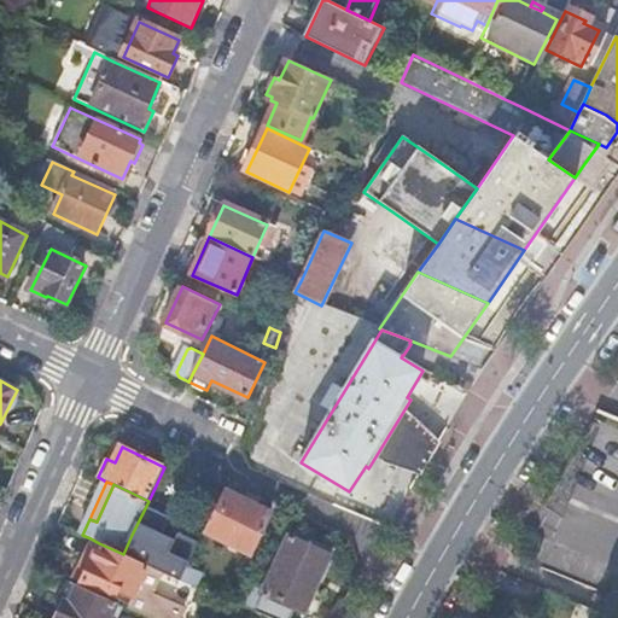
[(226,490),(205,531),(252,554),(273,513),(226,490)]
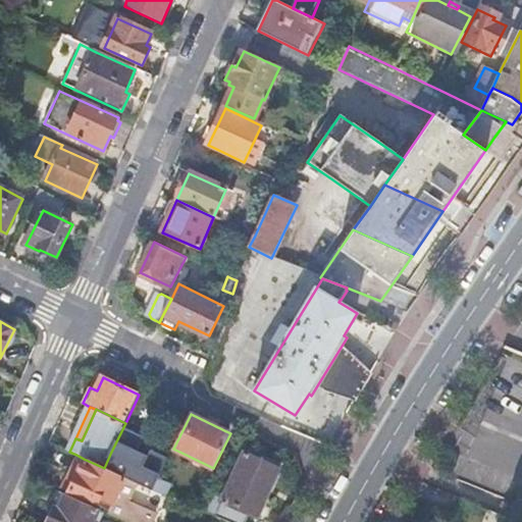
[(521,521),(521,438),(483,422),(460,479),(508,500),(502,514),(521,521)]
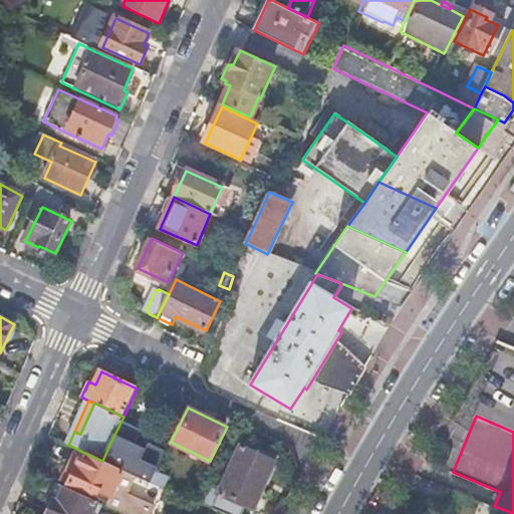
[(122,471),(150,483),(165,451),(150,444),(142,460),(109,445),(102,461),(122,471)]
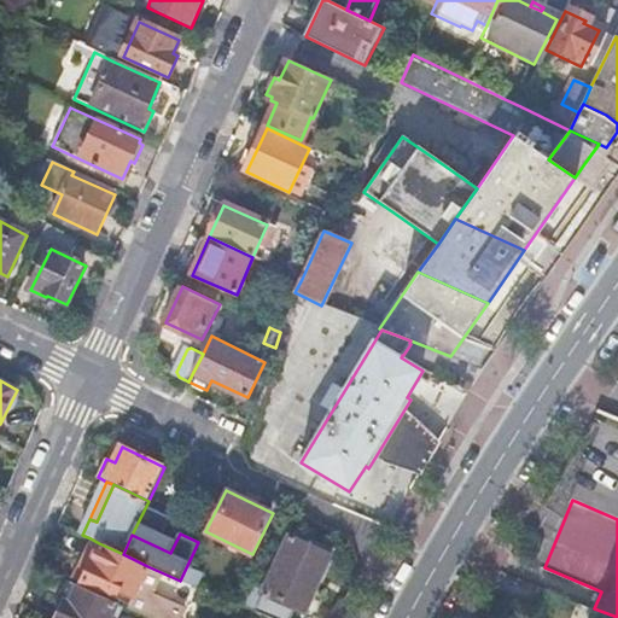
[(252,611),(269,617),(270,617),(292,617),(297,610),(302,612),(314,588),(315,589),(332,554),(290,534),(252,611)]
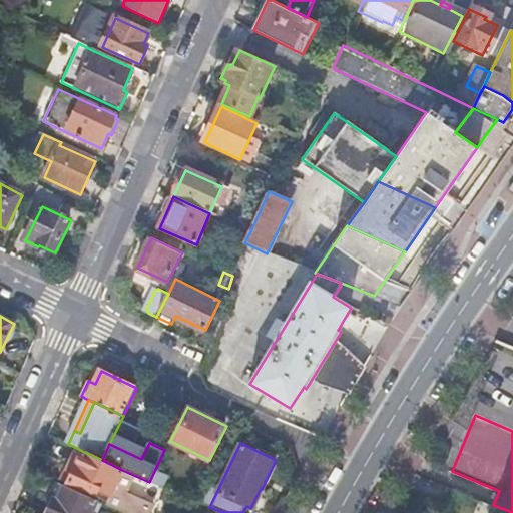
[(82,451),(75,447),(60,481),(67,484),(82,451)]
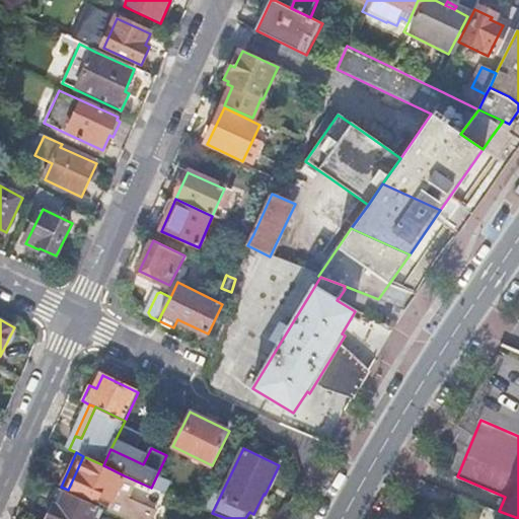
[(103,465),(83,456),(68,490),(109,509),(108,511),(126,518),(129,518),(136,503),(117,494),(124,475),(103,465)]
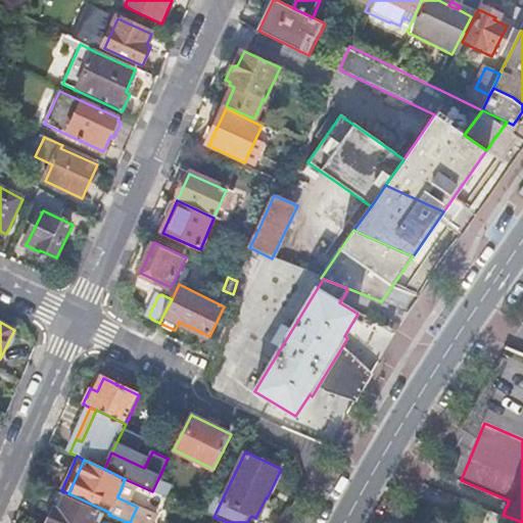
[(59,513),(67,495),(62,493),(55,511),(59,513)]
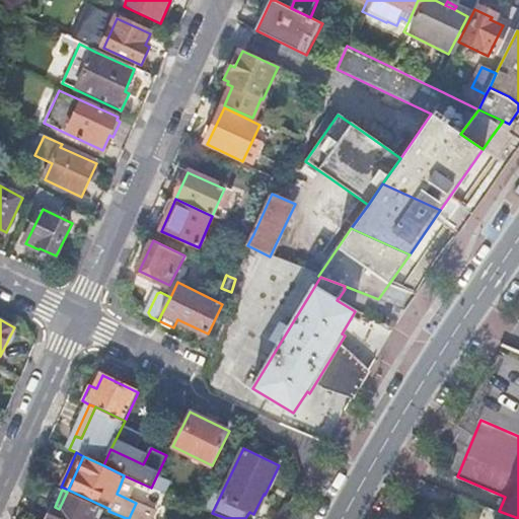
[(93,518),(99,507),(67,492),(59,509),(55,507),(49,518),(93,518)]
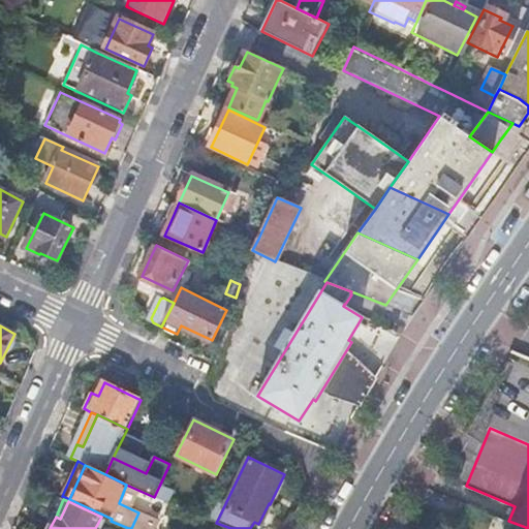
[(528,528),(508,521),(470,505),(460,528),(528,528)]
